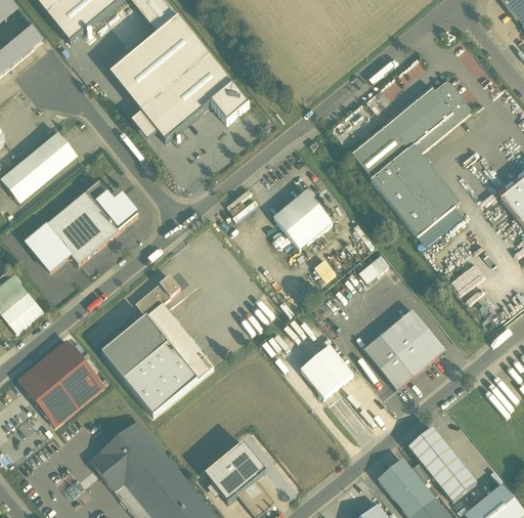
[(0,0),(0,22),(18,7),(13,0),(0,0)]
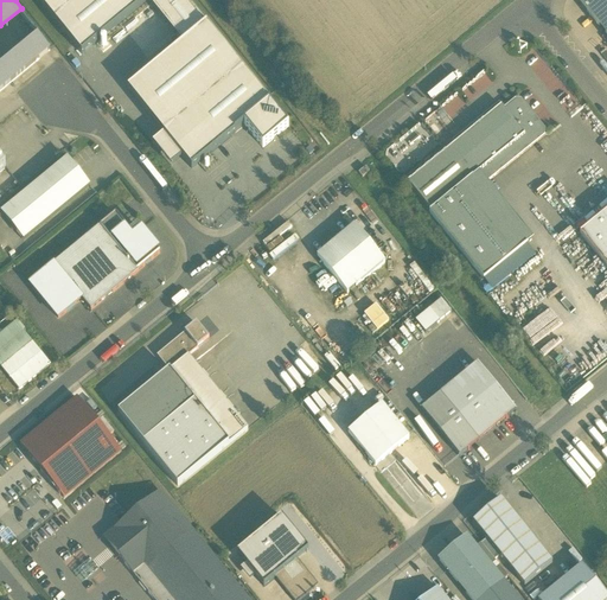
[(43,0),(82,48),(141,0),(43,0)]
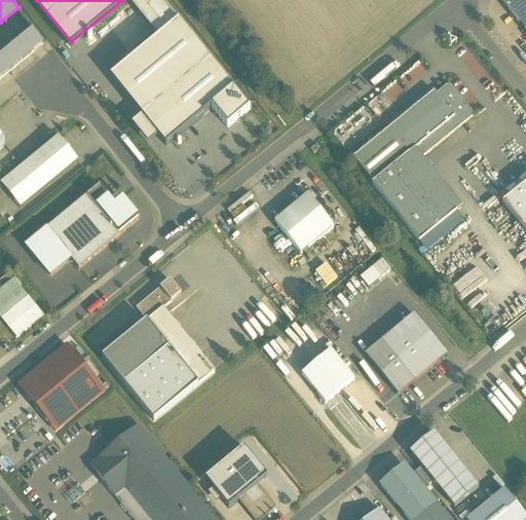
[(179,16),(165,0),(133,0),(158,33),(179,16)]
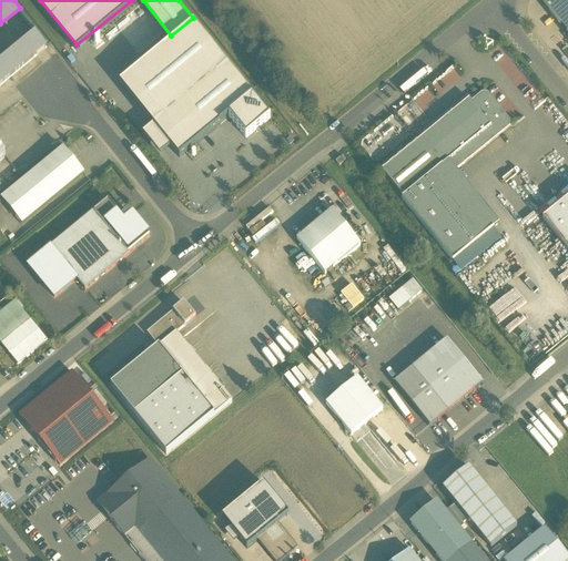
[(556,0),(549,6),(567,29),(567,0),(556,0)]
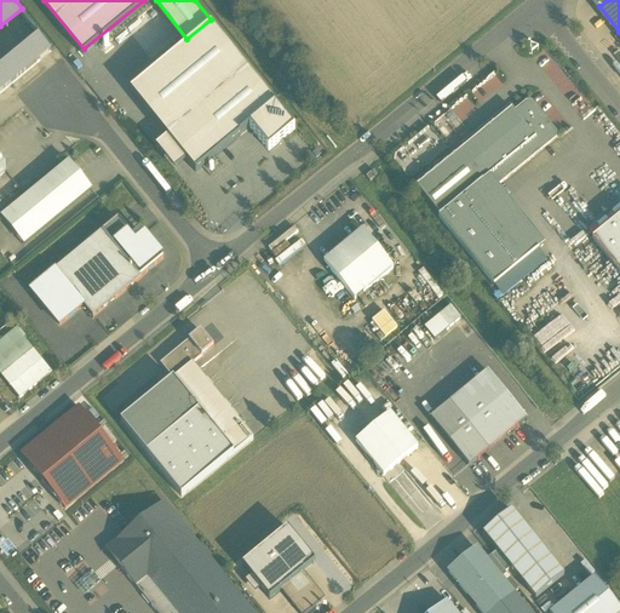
[(276,99),(211,19),(187,39),(131,84),(167,130),(187,153),(195,165),(250,121),(276,99)]
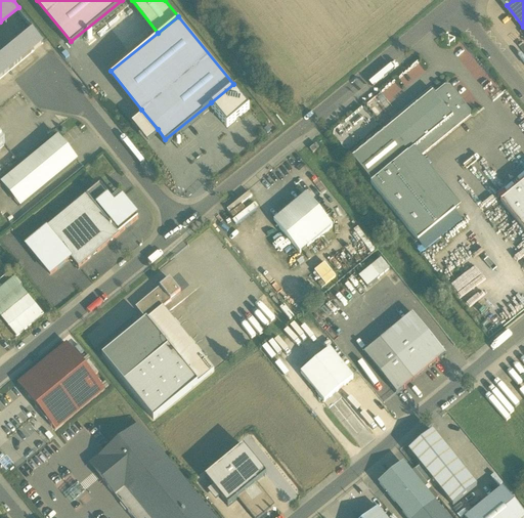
[(33,25),(0,50),(0,72),(43,37),(33,25)]
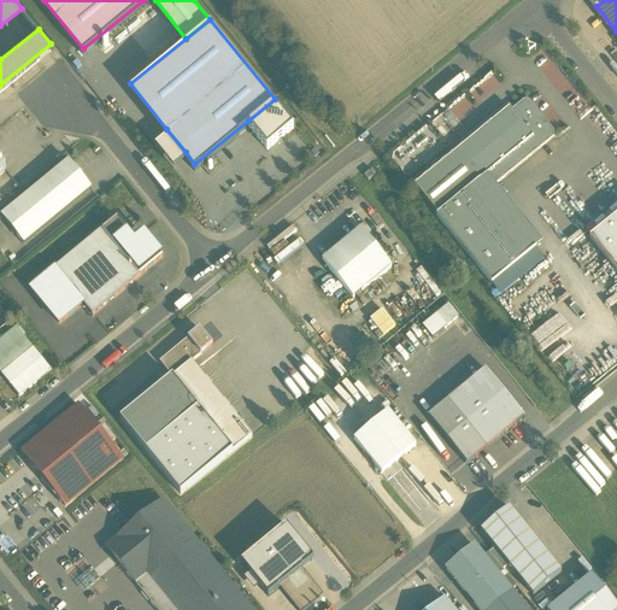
[(545,45),(535,53),(568,93),(577,84),(545,45)]
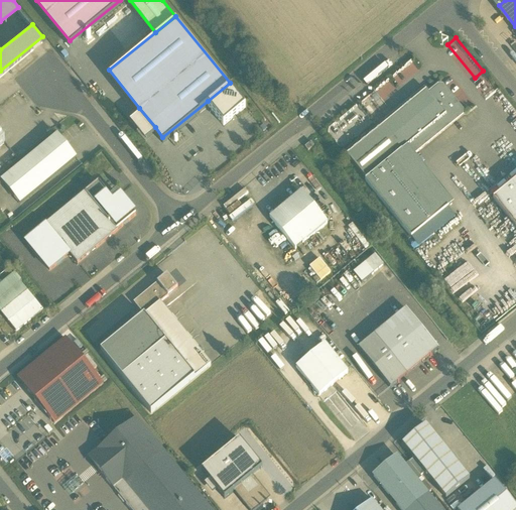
[(413,57),(403,66),(410,73),(420,65),(413,57)]
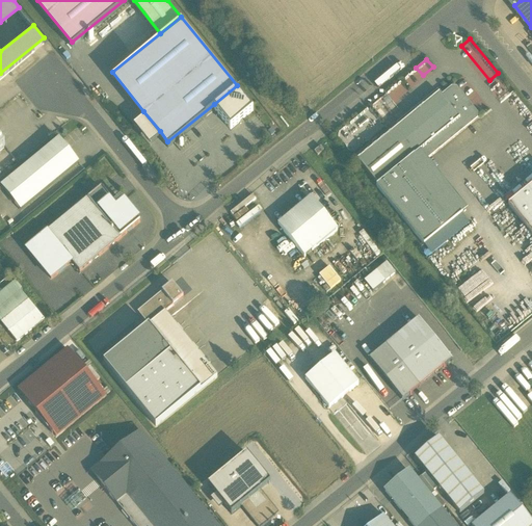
[(376,181),(424,239),(461,209),(417,154),(421,151),(423,153),(428,154),(477,113),(478,108),(456,82),(452,82),(442,90),(440,88),(391,128),(390,127),(388,129),(384,129),(384,132),(380,135),(376,135),(376,139),(372,142),(368,141),(368,146),(364,149),(361,149),(360,152),(357,154),(377,180),(376,181)]
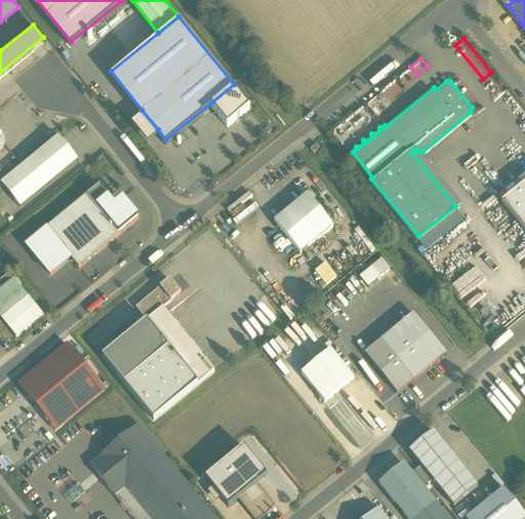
[(249,104),(234,84),(211,103),(228,122),(249,104)]
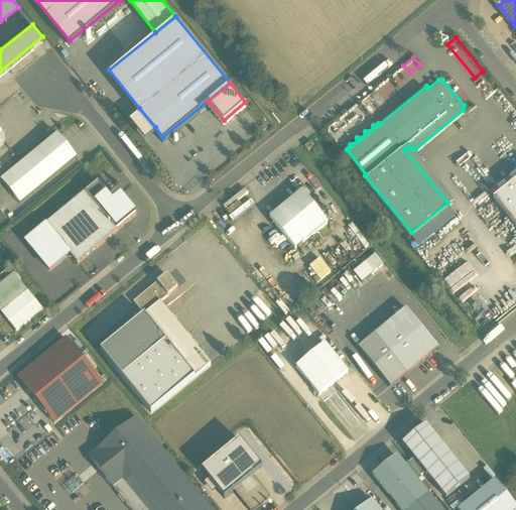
[(145,135),(155,127),(139,108),(130,116),(145,135)]
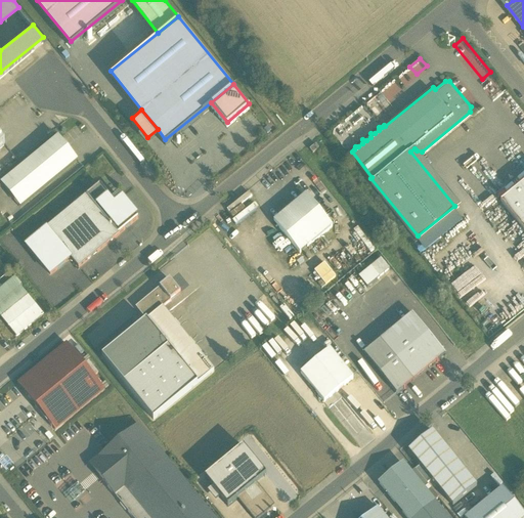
[(0,176),(19,201),(78,154),(58,130),(0,176)]
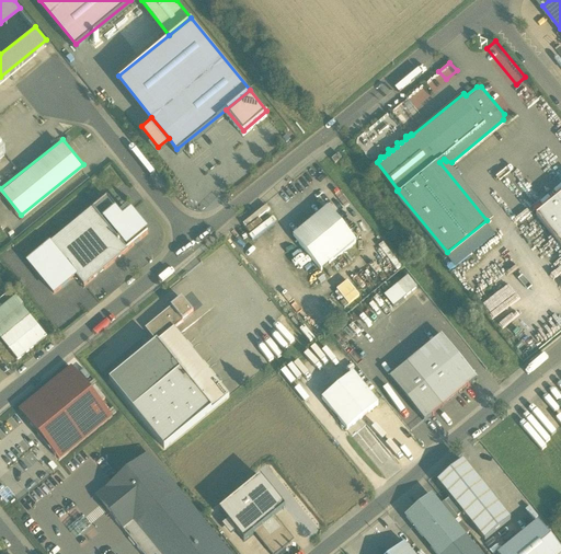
[(331,153),(334,158),(341,152),(338,148),(331,153)]
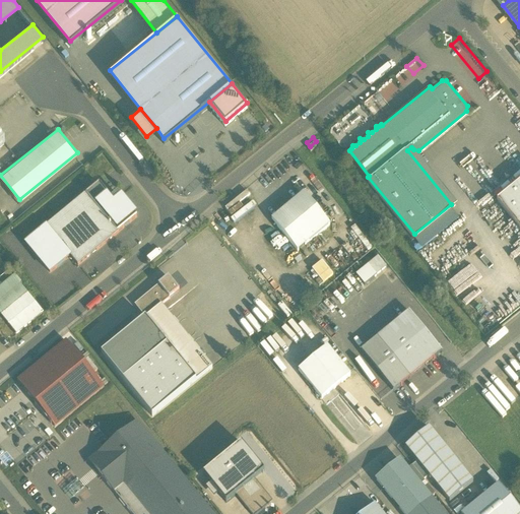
[(458,199),(418,150),(413,149),(411,147),(407,150),(451,204),(458,199)]
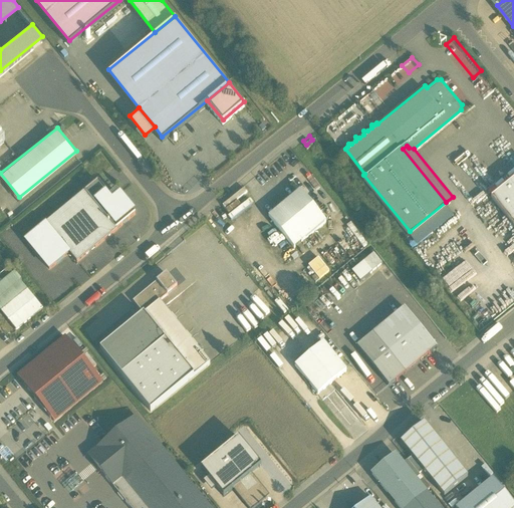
[(513,174),(491,194),(513,222),(513,174)]
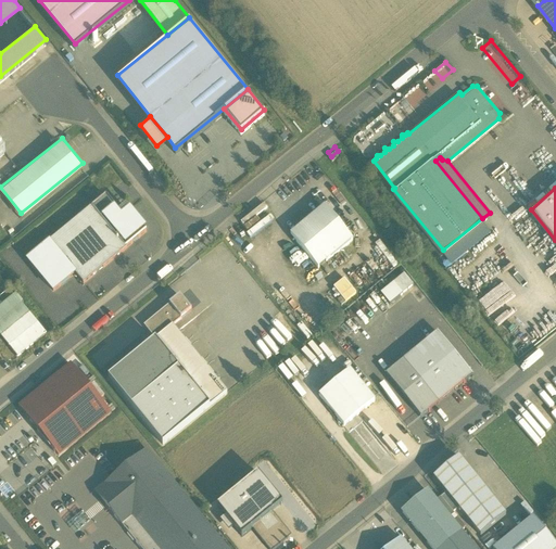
[(28,253),(53,284),(75,267),(83,277),(146,226),(129,205),(123,211),(105,190),(28,253)]
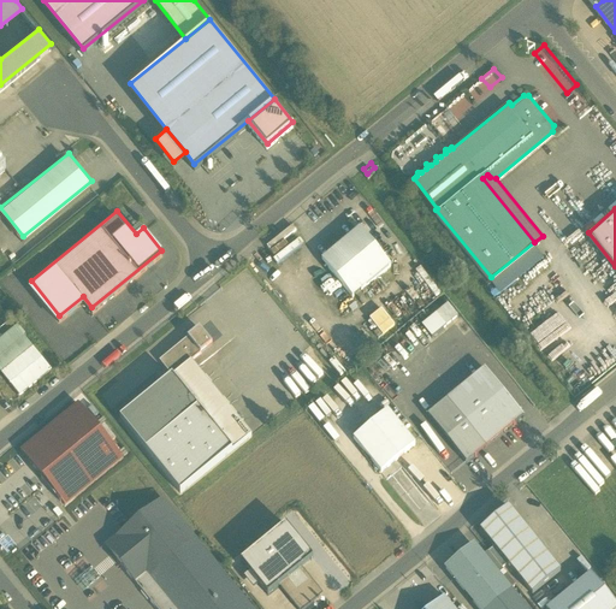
[(321,254),(353,291),(390,260),(360,223),(321,254)]
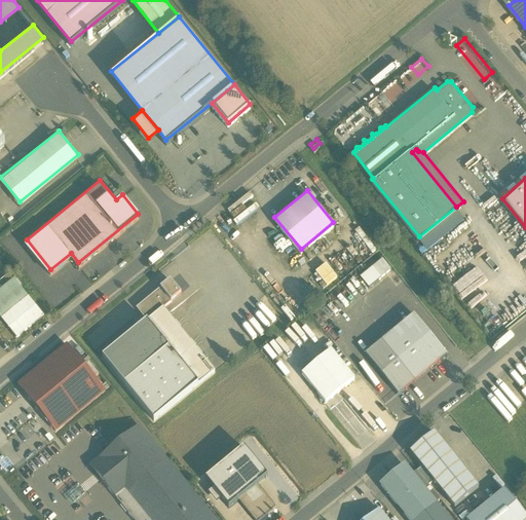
[(456,207),(419,236),(426,246),(463,216),(456,207)]
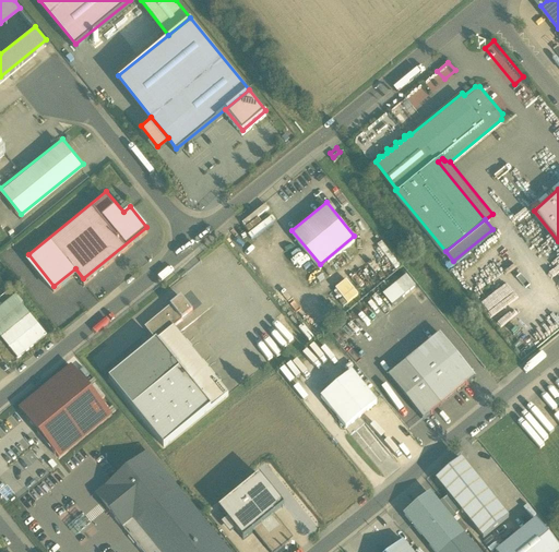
[(395,279),(404,290),(415,282),(406,271),(395,279)]
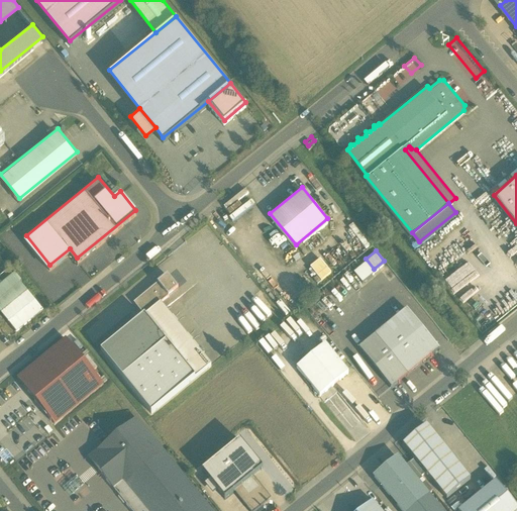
[(310,262),(321,276),(331,268),(320,253),(310,262)]
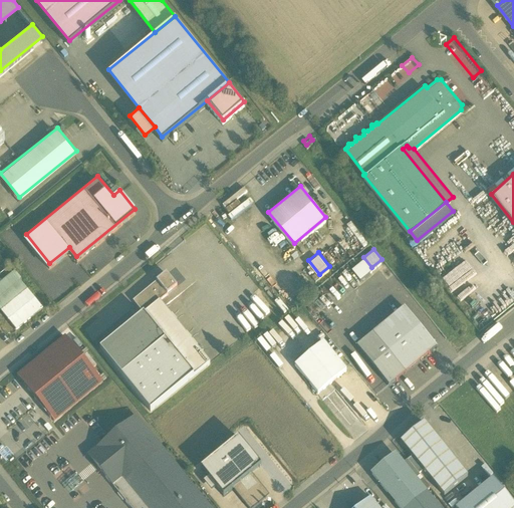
[(360,277),(371,267),(363,257),(351,267),(360,277)]
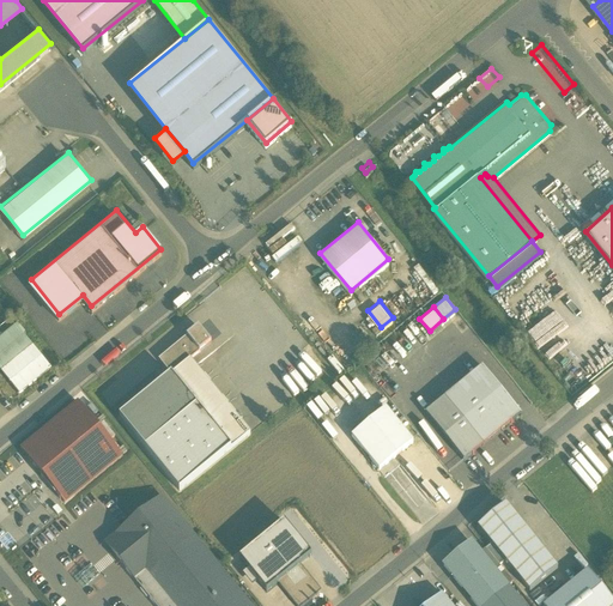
[(0,331),(0,364),(19,387),(50,362),(23,327),(25,326),(18,317),(0,331)]
